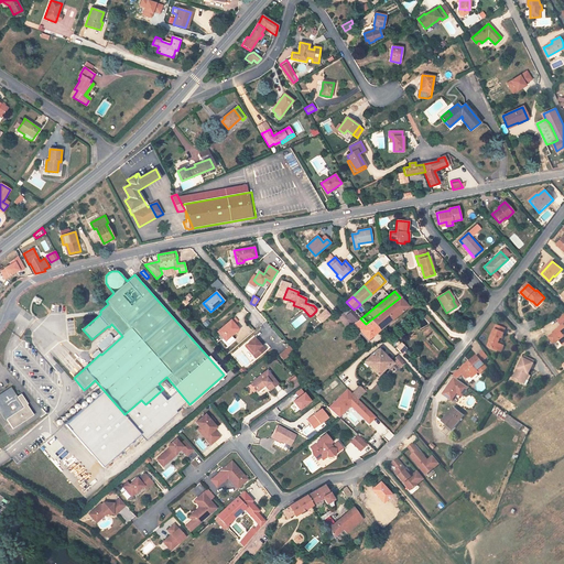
[(409,306),(400,297),(371,320),(380,331),(409,306)]
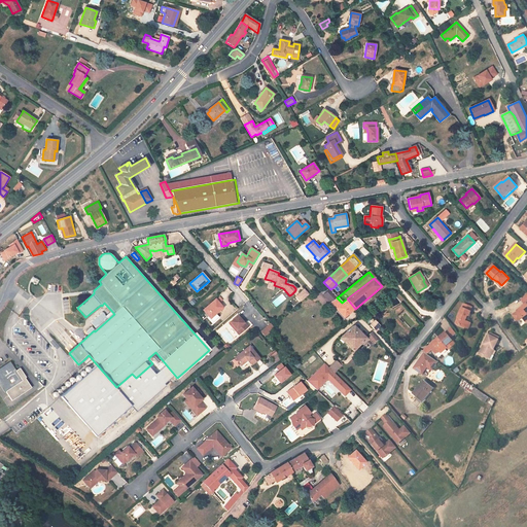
[(334,287),(330,289),(337,297),(340,295),(334,287)]
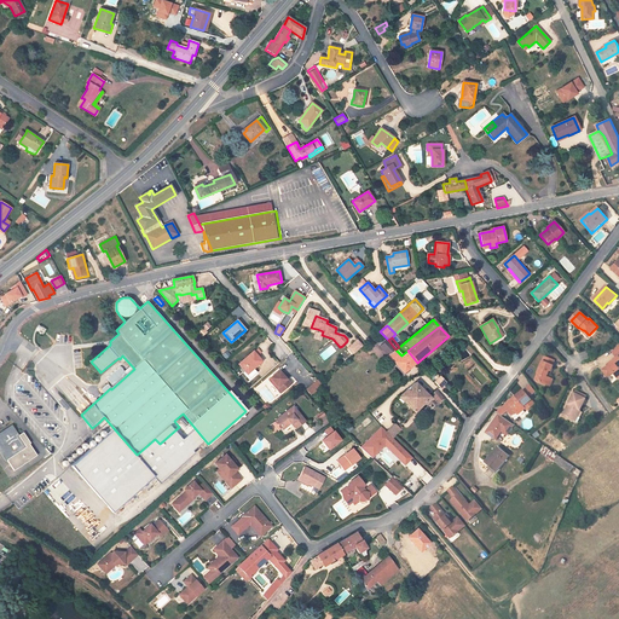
[(363,346),(358,340),(352,346),(357,352),(363,346)]
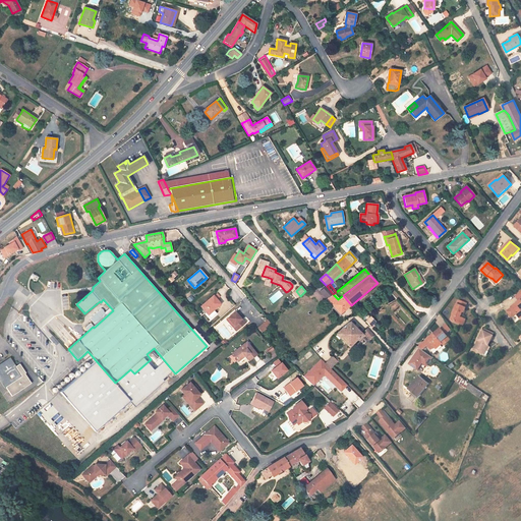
[(351,305),(343,295),(338,299),(333,294),(327,286),(320,292),(340,313),(351,305)]
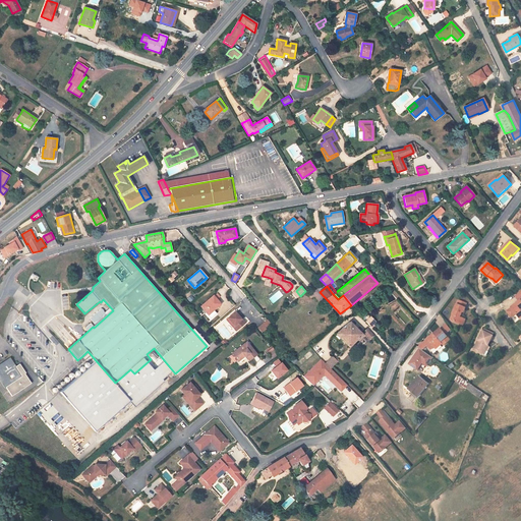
[(214,309),(220,304),(217,299),(214,296),(214,295),(200,306),(208,314),(211,317),(217,312),(214,309)]
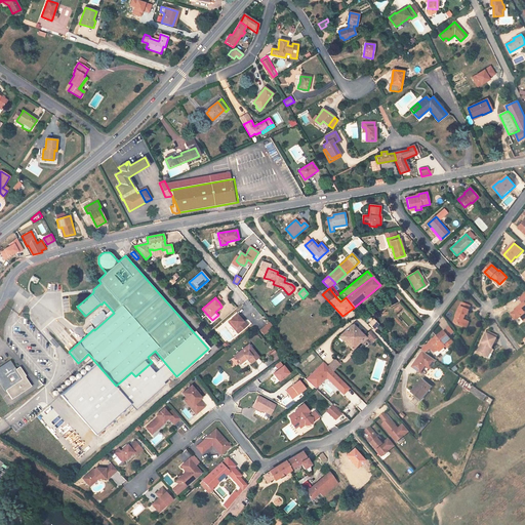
[(524,301),(515,310),(516,311),(520,316),(523,320),(524,317),(524,313),(524,311),(524,301)]
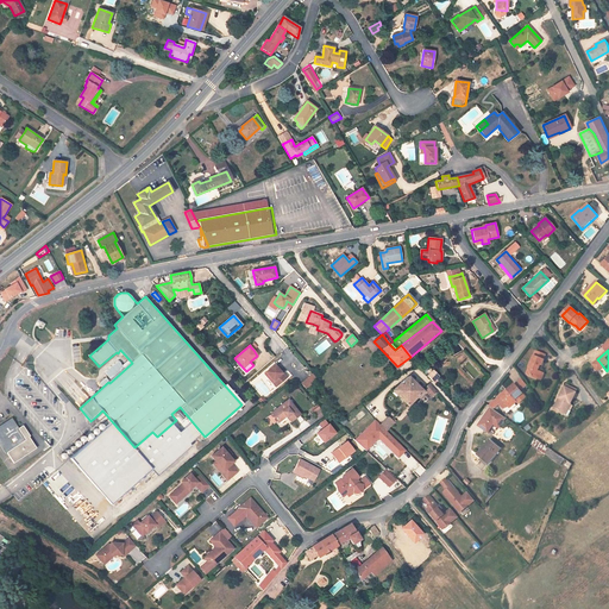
[(528,368),(529,368),(527,375),(538,380),(540,378),(541,374),(540,372),(538,371),(540,365),(541,365),(544,359),(545,355),(535,351),(528,368)]
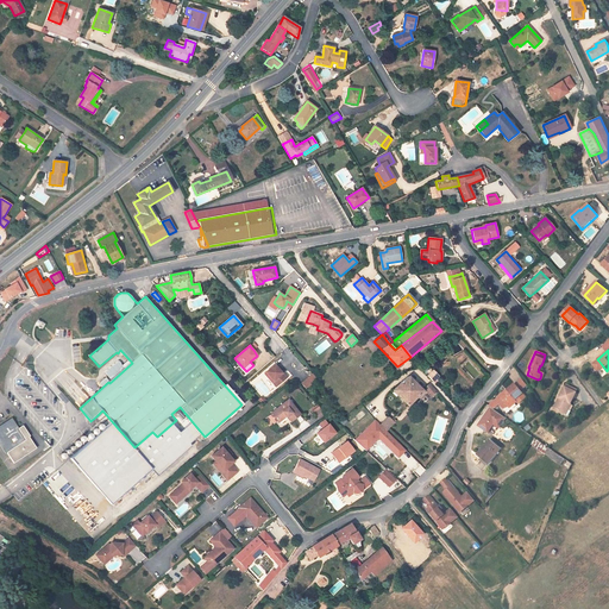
[(603,366),(598,360),(594,364),(594,365),(597,370),(598,370),(603,366)]
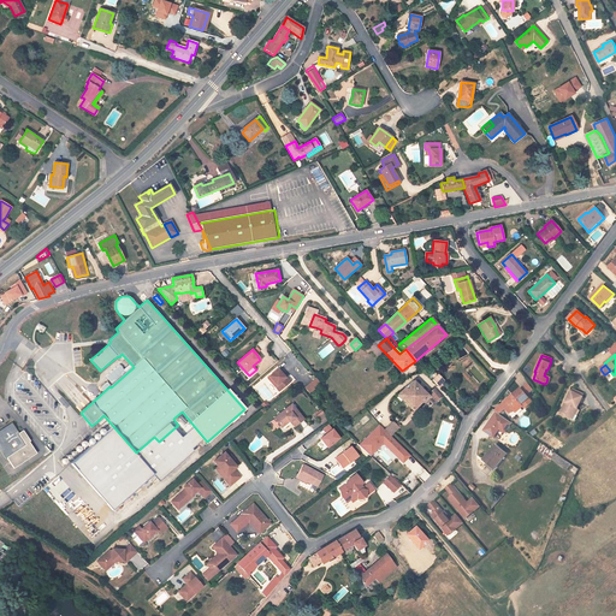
[(270,377),(268,378),(279,391),(291,381),(286,377),(284,378),(283,377),(284,375),(278,369),(270,377)]
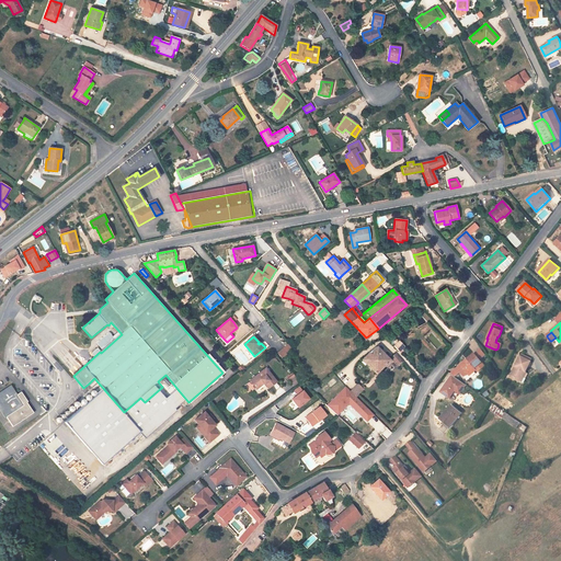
[(399,352),(404,346),(399,342),(398,342),(396,340),(393,342),(397,344),(395,346),(399,352)]
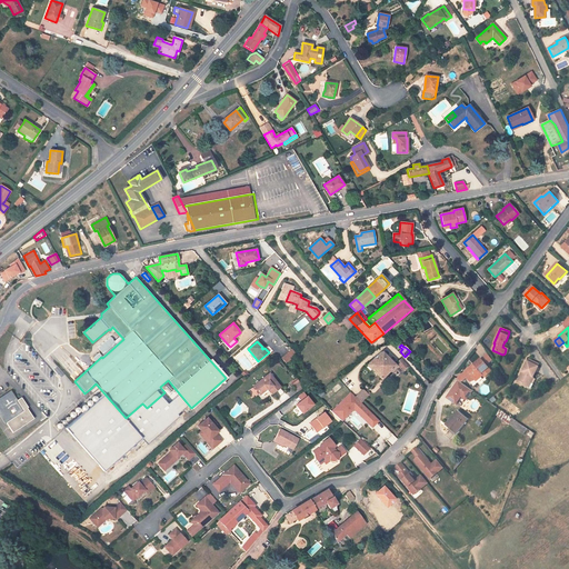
[(291,349),(288,352),(281,358),(287,363),(292,359),(296,355),(291,349)]
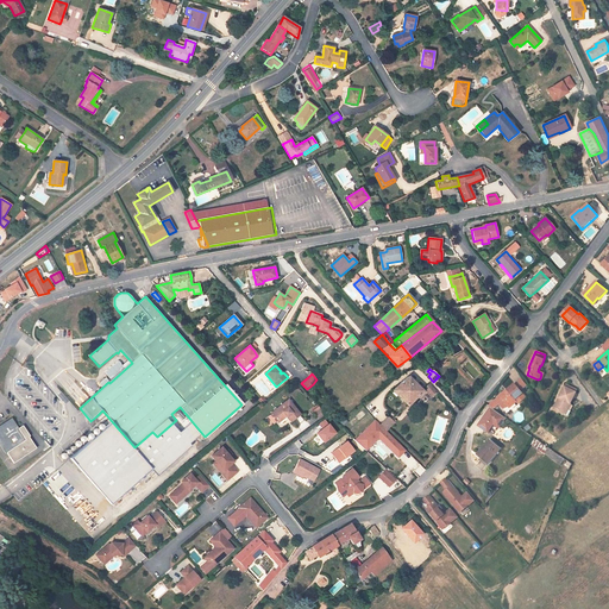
[(408,406),(424,391),(409,376),(393,390),(408,406)]
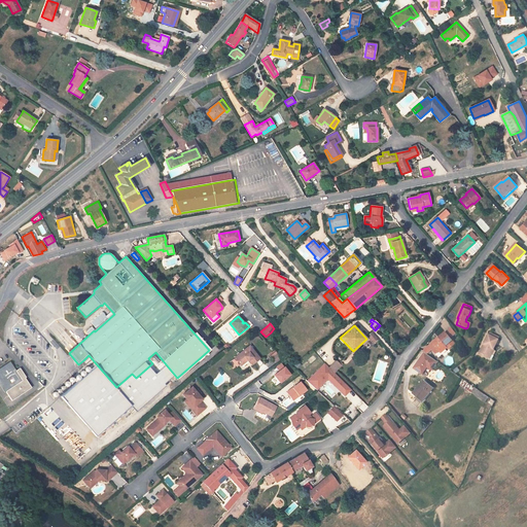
[(451,327),(446,332),(451,338),(456,334),(451,327)]
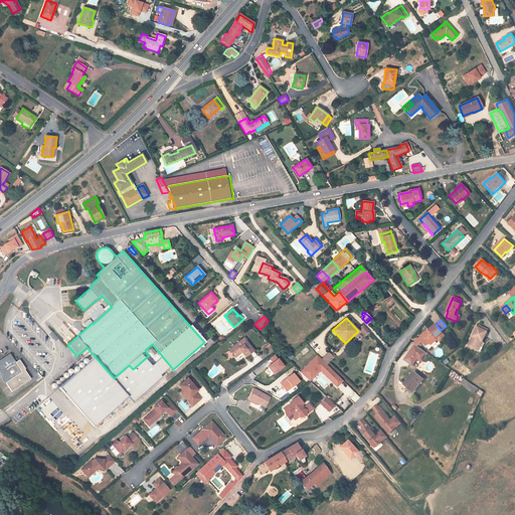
[(220,321),(214,326),(223,337),(229,331),(220,321)]
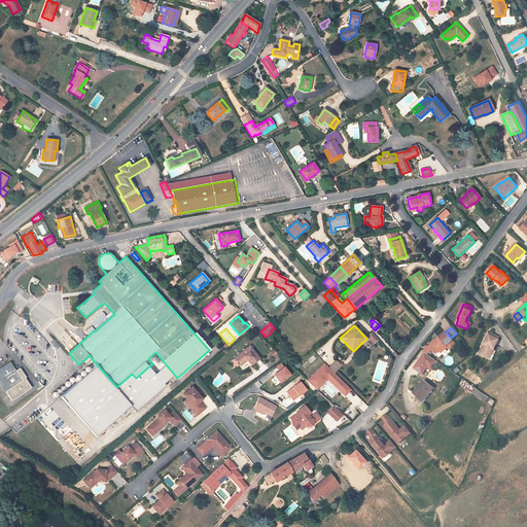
[(377,346),(380,343),(372,332),(367,336),(377,346)]
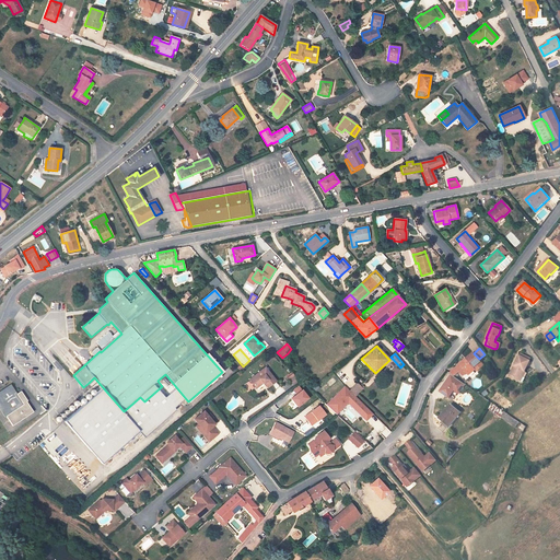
[(477,371),(483,365),(479,359),(474,353),(466,359),(467,361),(466,362),(465,360),(464,359),(458,364),(459,364),(456,368),(457,371),(462,375),(464,375),(466,373),(468,375),(475,370),(477,371)]
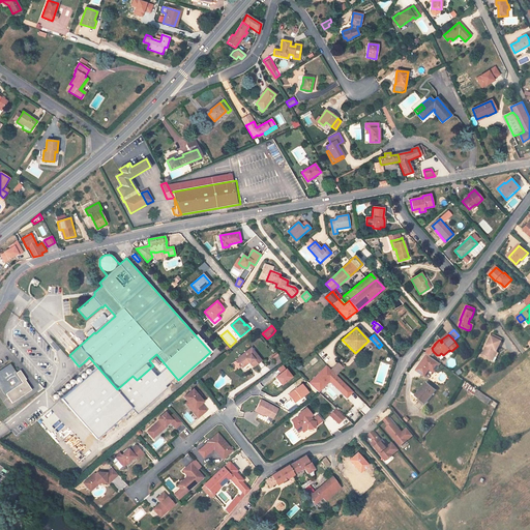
[(486,349),(482,355),(491,359),(495,361),(497,357),(495,356),(497,351),(501,342),(492,336),(487,347),(488,347),(487,350),(486,349)]
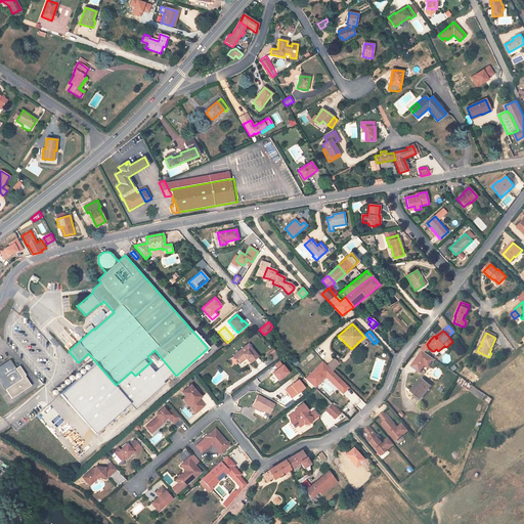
[(230,358),(235,364),(238,362),(245,357),(247,359),(247,358),(251,363),(259,357),(249,344),(233,355),(233,356),(230,358)]
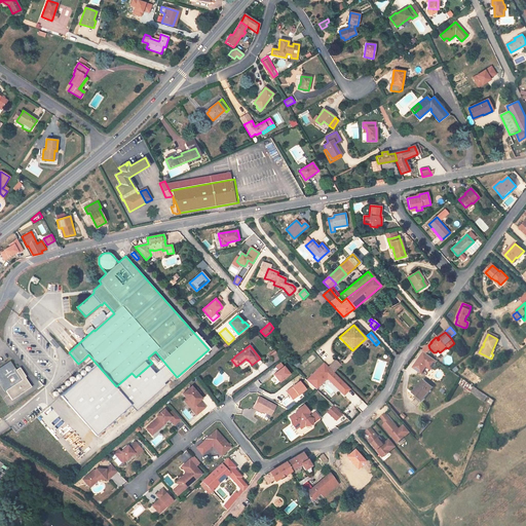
[(425,352),(424,351),(413,368),(421,373),(426,367),(430,370),(437,361),(425,352)]
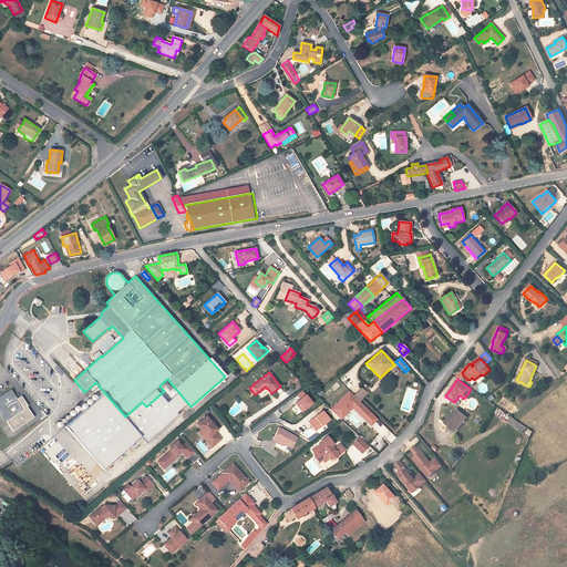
[(95,382),(90,388),(92,390),(96,395),(102,390),(95,382)]
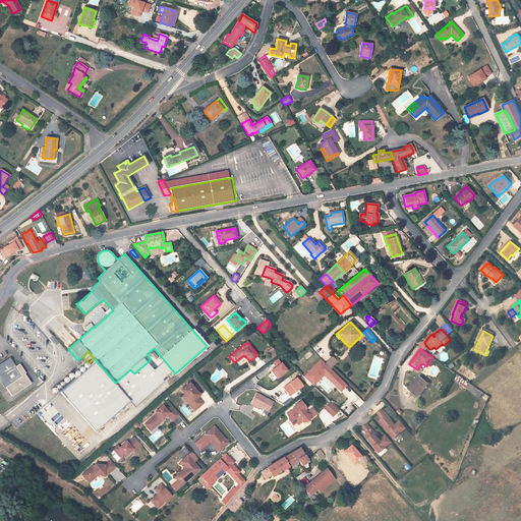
[(0,357),(0,377),(2,375),(0,371),(0,368),(1,368),(0,366),(8,361),(9,362),(12,360),(7,353),(0,357)]
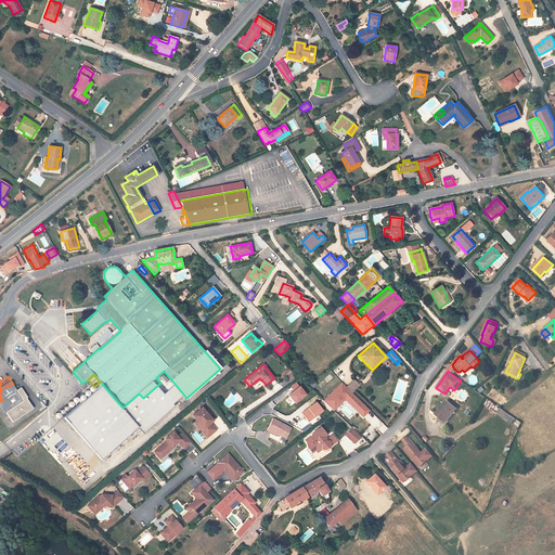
[(355,379),(347,387),(352,392),(360,385),(355,379)]
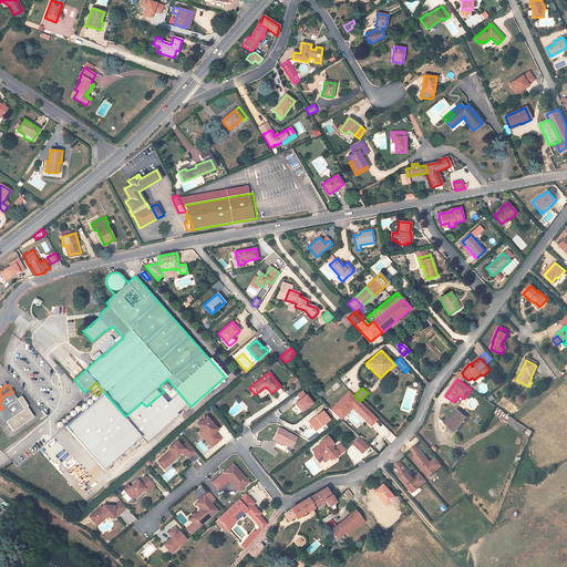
[(7,422),(13,431),(21,425),(20,424),(24,421),(26,423),(34,416),(27,406),(28,405),(21,395),(17,399),(13,392),(10,394),(9,393),(0,399),(1,401),(0,401),(0,404),(2,409),(0,410),(0,414),(6,422),(7,422)]
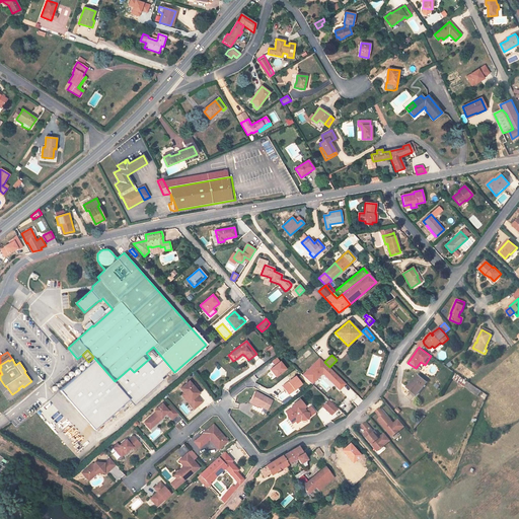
[(94,360),(60,390),(94,430),(129,399),(94,360)]
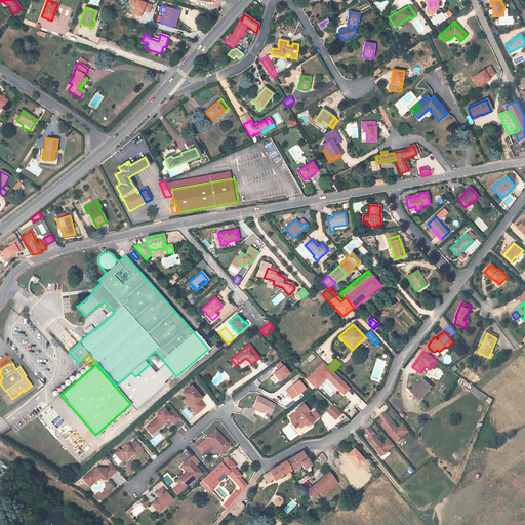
[(468,381),(461,378),(458,382),(463,387),(468,381)]
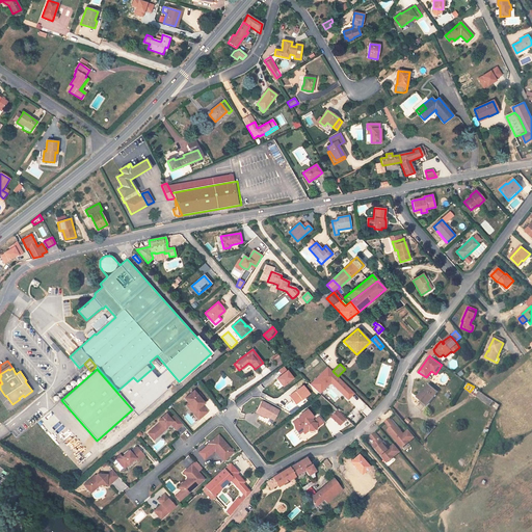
[(426,405),(437,392),(428,384),(417,397),(421,401),(426,405)]
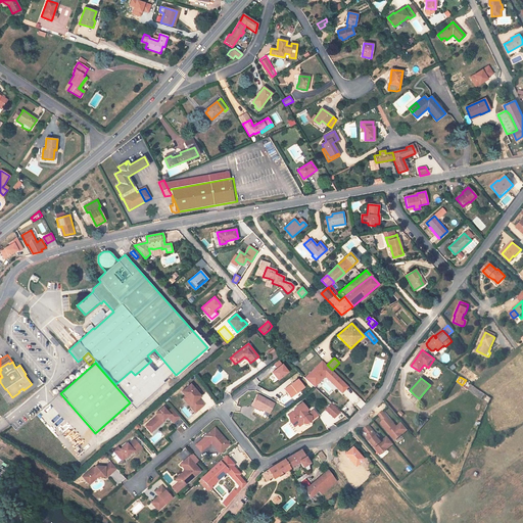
[(466,380),(462,385),(482,399),(485,394),(466,380)]
